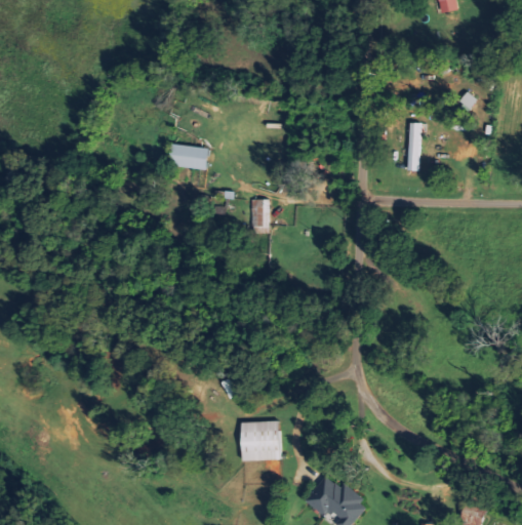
[(437,0),(440,12),(457,9),(455,0),(437,0)]
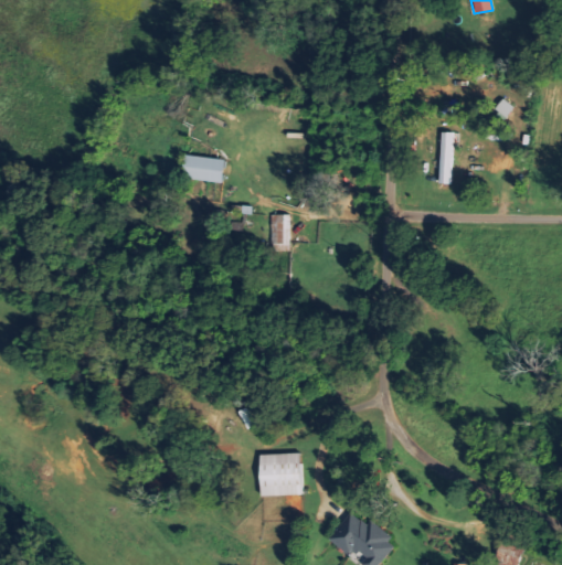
[(438,182),(451,183),(453,132),(441,131),(438,182)]
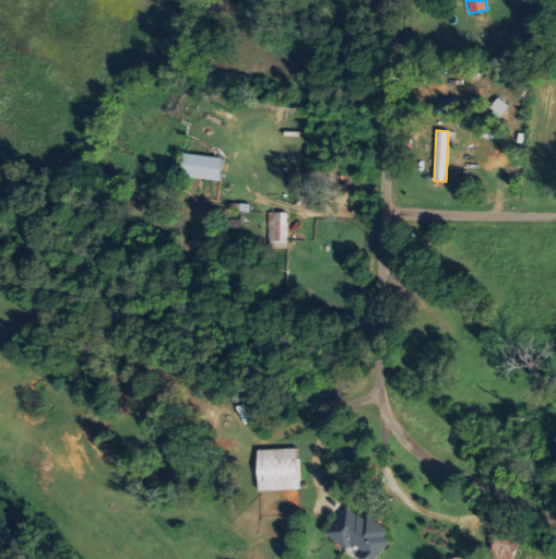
[(219,181),(222,157),(184,153),(181,176),(219,181)]
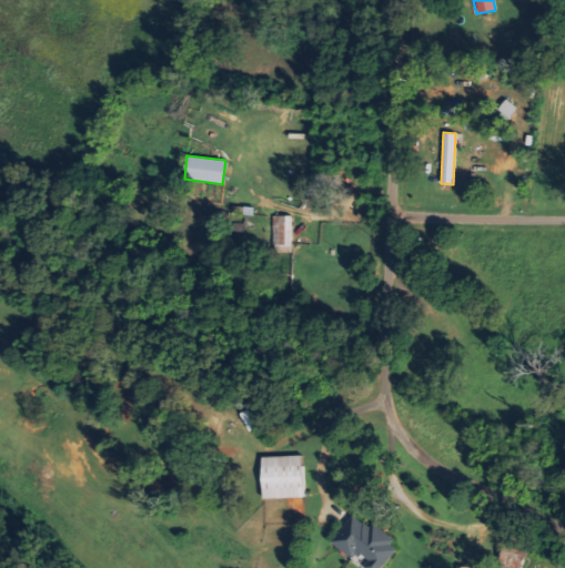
[(291,245),(290,215),(270,215),(271,245),(291,245)]
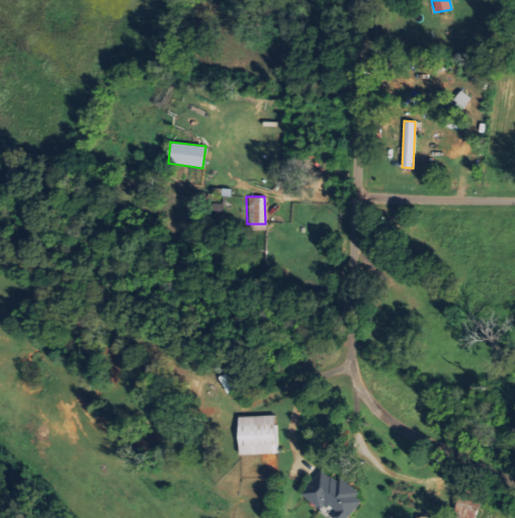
[(240,454),(276,452),(275,415),(238,416),(240,454)]
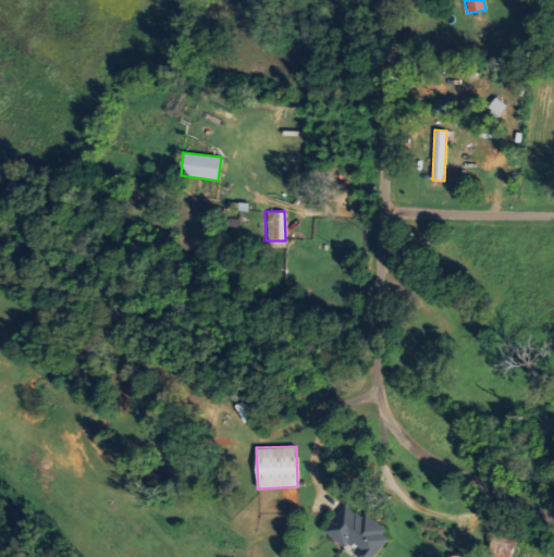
[(371,556),(391,532),(366,511),(361,517),(345,504),(324,530),(351,552),(358,556),(371,556)]
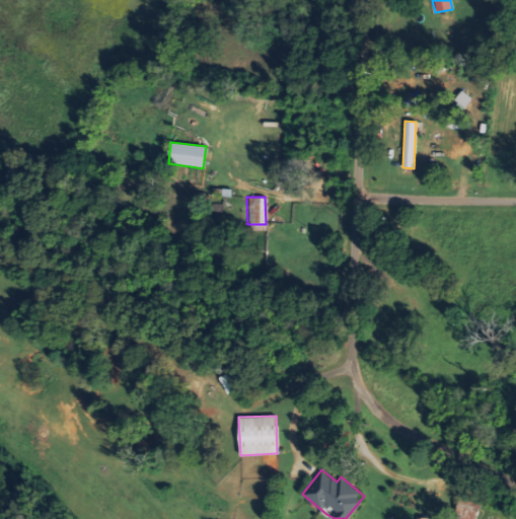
[(455,515),(467,518),(473,518),(480,503),(460,498),(455,515)]
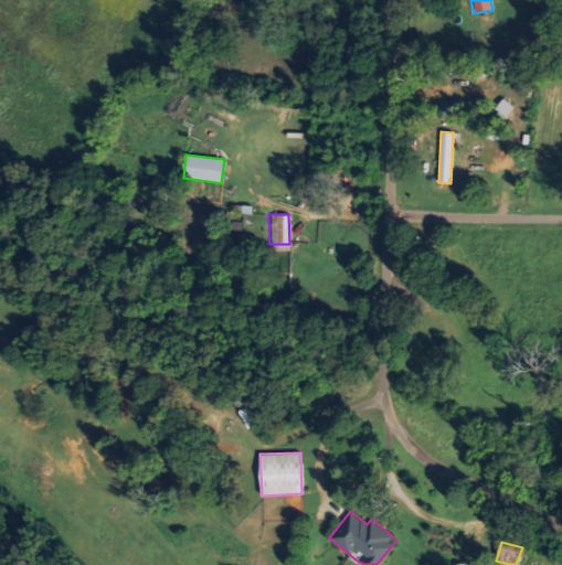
All buildings are outlined.
